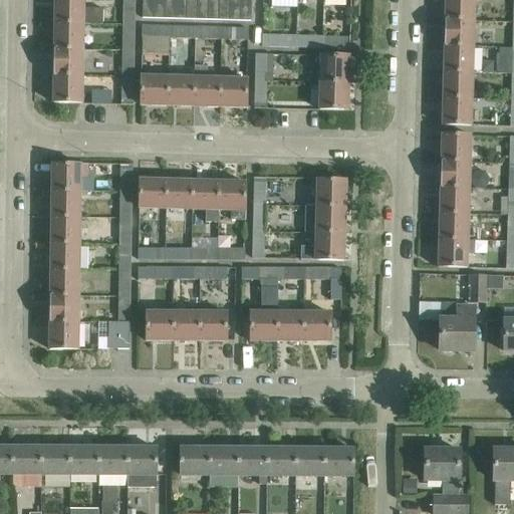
[(55,0),(55,25),(82,25),(82,22),(100,22),(101,5),(83,5),(82,0),(55,0)]
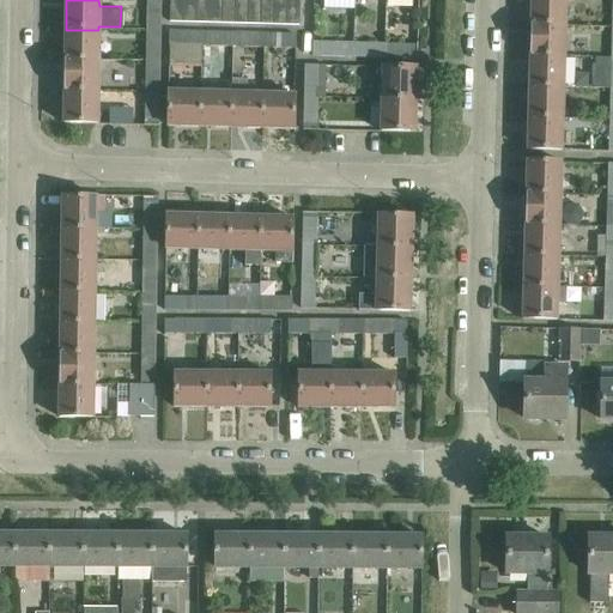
[(183,22),(183,0),(170,0),(170,22),(183,22)]
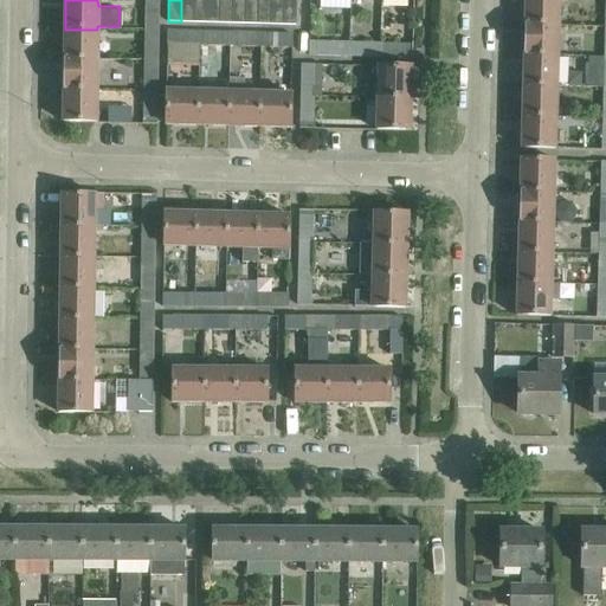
[(193,0),(181,0),(181,21),(193,21),(193,0)]
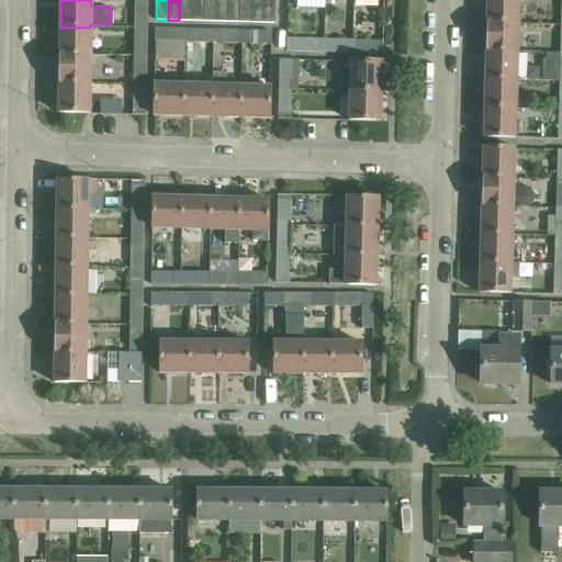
[(179,0),(179,20),(191,21),(191,0),(179,0)]
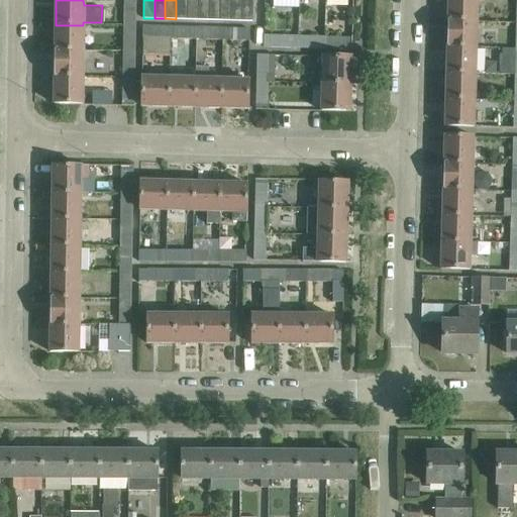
[(187,0),(176,0),(176,19),(187,19),(187,0)]
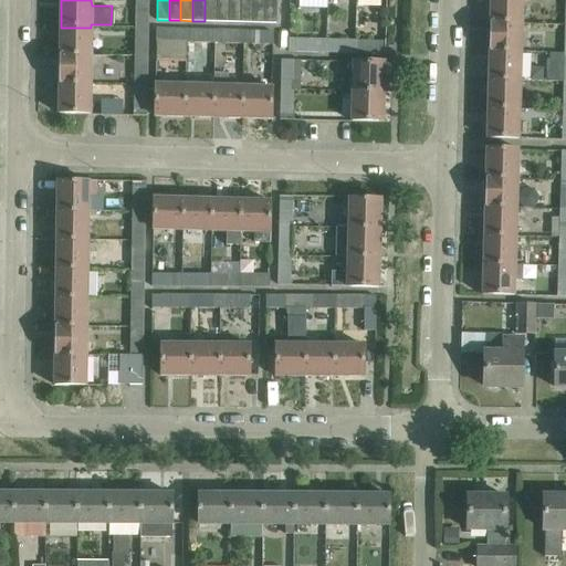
[(217,0),(205,0),(205,21),(217,21),(217,0)]
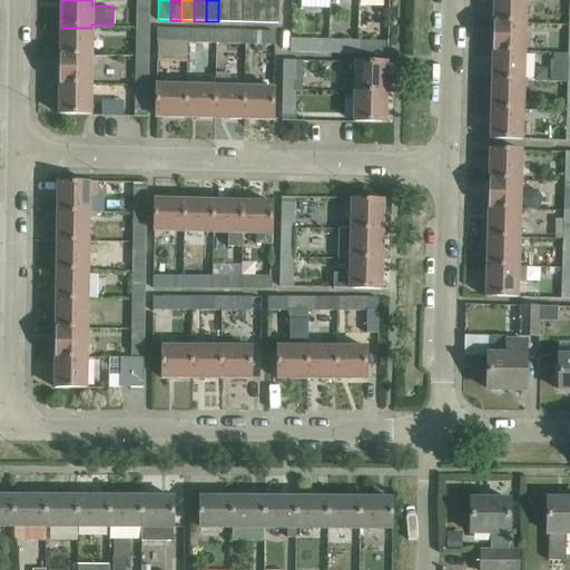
[(218,0),(218,21),(231,22),(231,0),(218,0)]
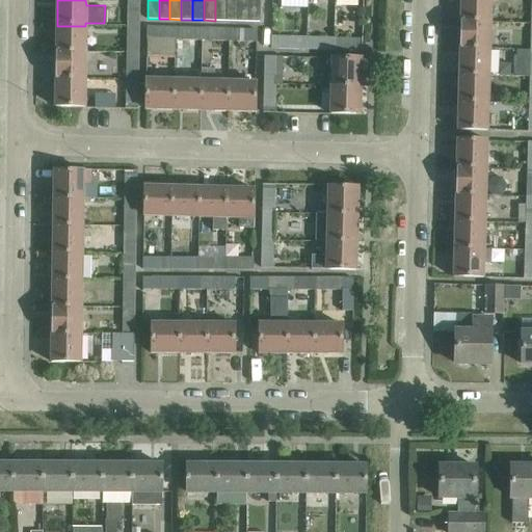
[(215,0),(215,21),(225,21),(225,0),(215,0)]
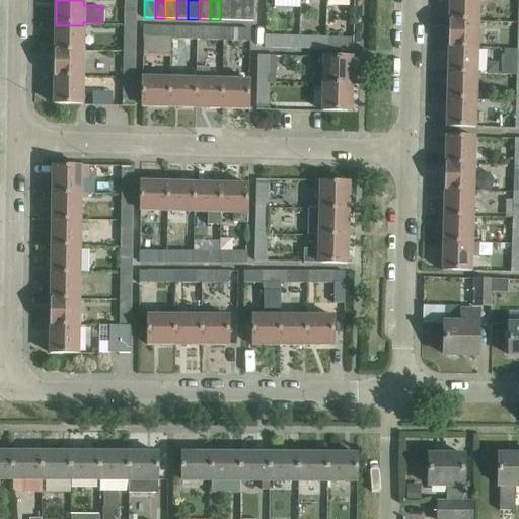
[(223,0),(220,0),(220,20),(231,20),(232,0),(223,0)]
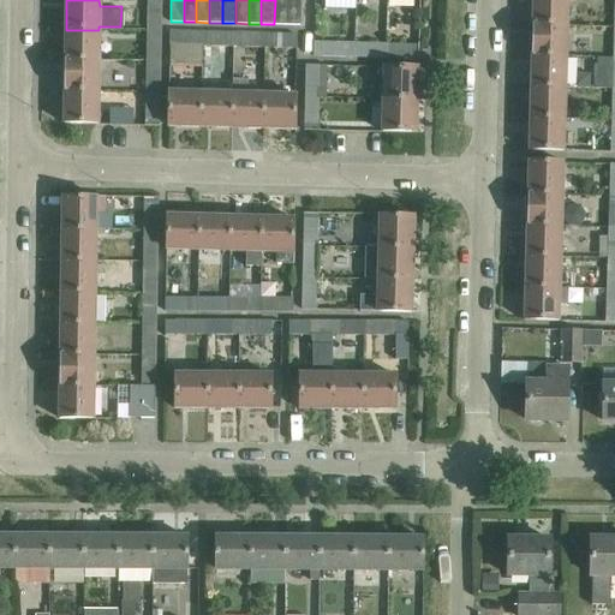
[(275,0),(274,24),(287,25),(287,0),(275,0)]
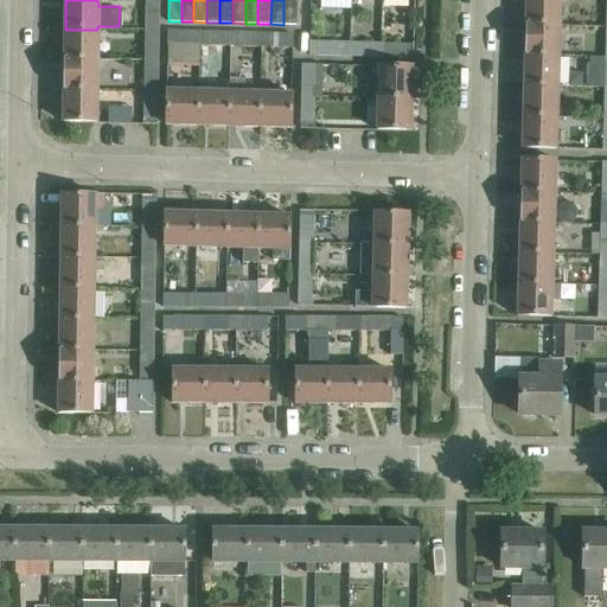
[(298,1),(283,0),(283,25),(296,25),(298,1)]
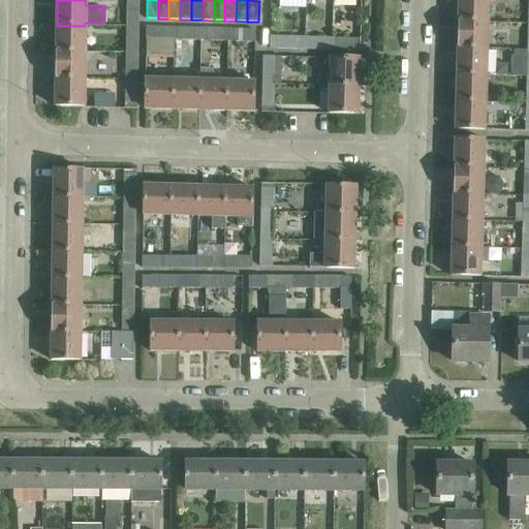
[(278,0),(278,9),(306,10),(305,0),(278,0)]
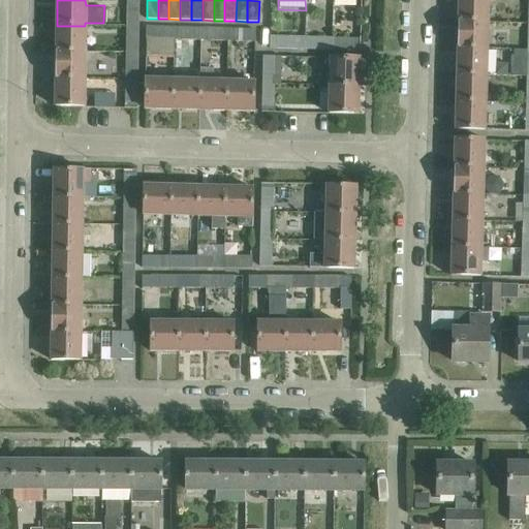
[(460,0),(459,22),(486,22),(486,0),(460,0)]
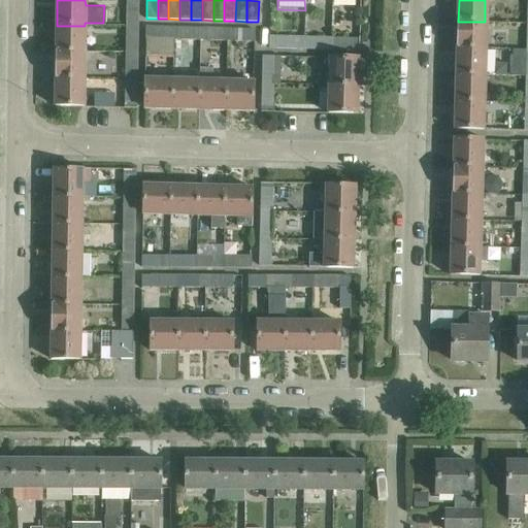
[(127,5),(127,27),(138,27),(138,6),(127,5)]
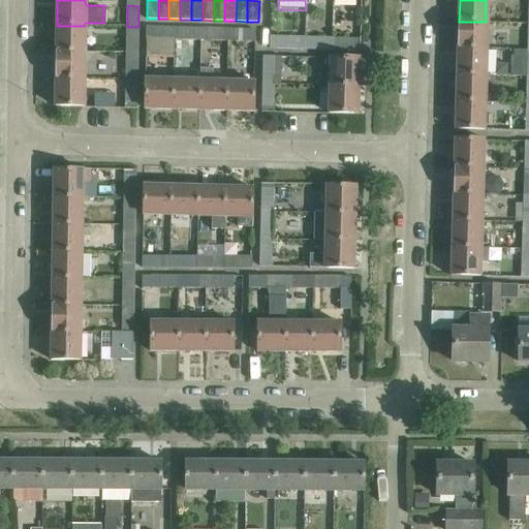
[(486,22),(459,22),(459,49),(485,50),(486,22)]
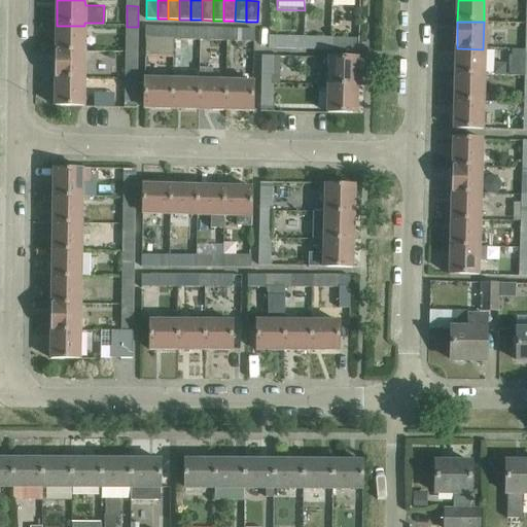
[(84,26),(57,26),(57,53),(84,53),(84,26)]
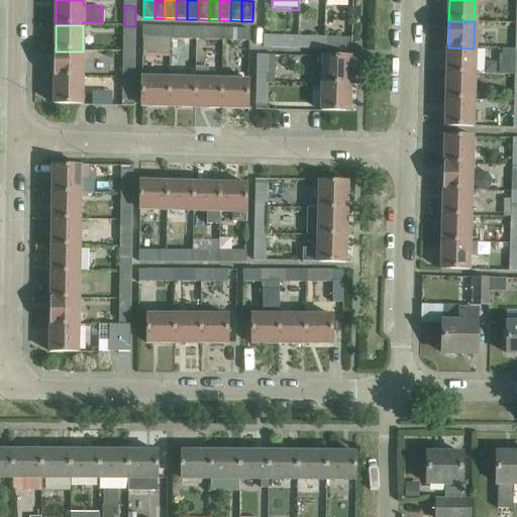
[(124,26),(123,53),(134,53),(135,26),(124,26)]
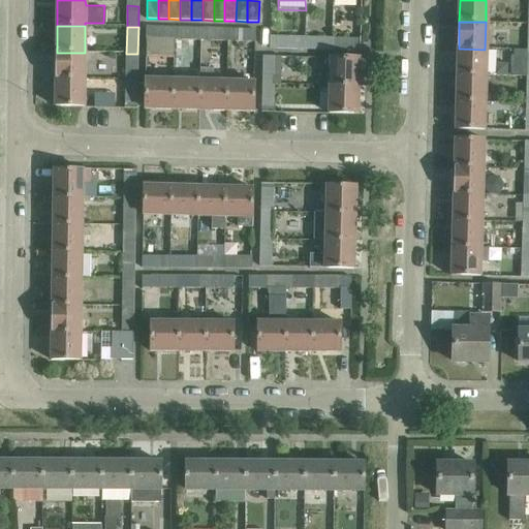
[(175,39),(175,28),(148,27),(147,38),(175,39)]
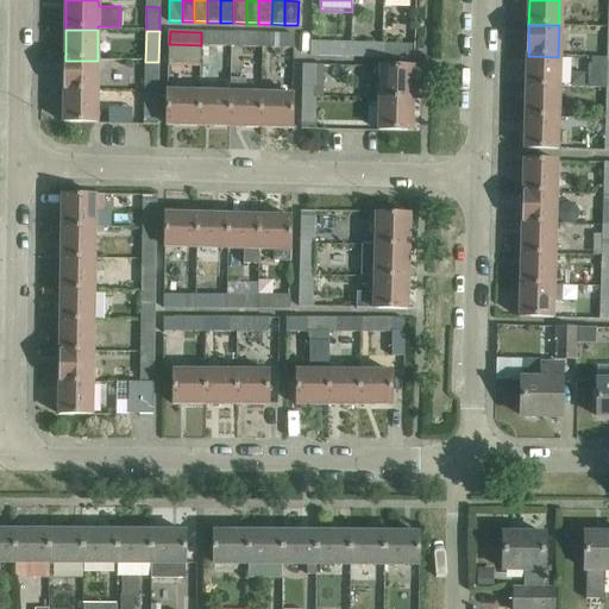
[(232,32),(201,32),(201,45),(232,46),(232,32)]
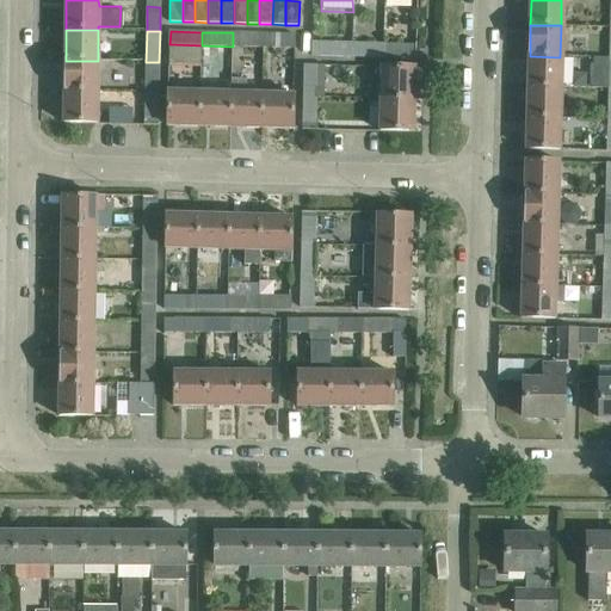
[(233,32),(233,47),(264,48),(265,34),(233,32)]
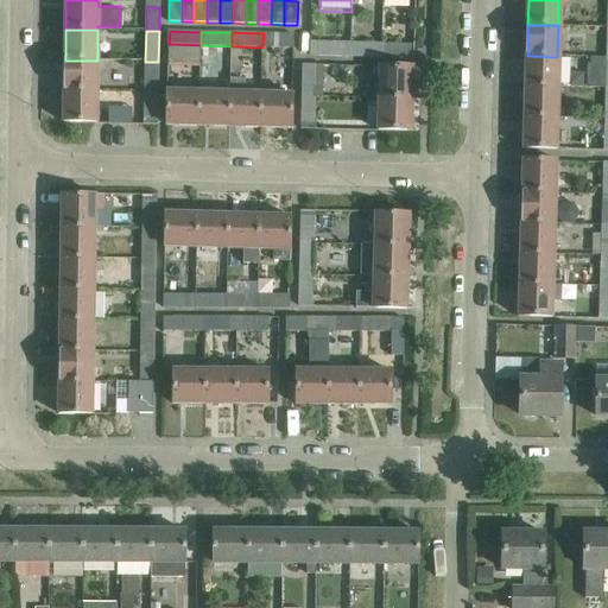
[(295,35),(264,33),(263,48),(295,48),(295,35)]
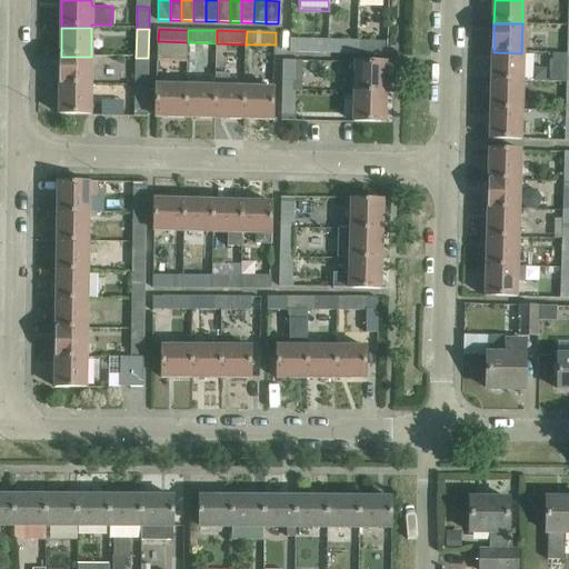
[(328,55),(328,39),(292,38),(291,53),(328,55)]
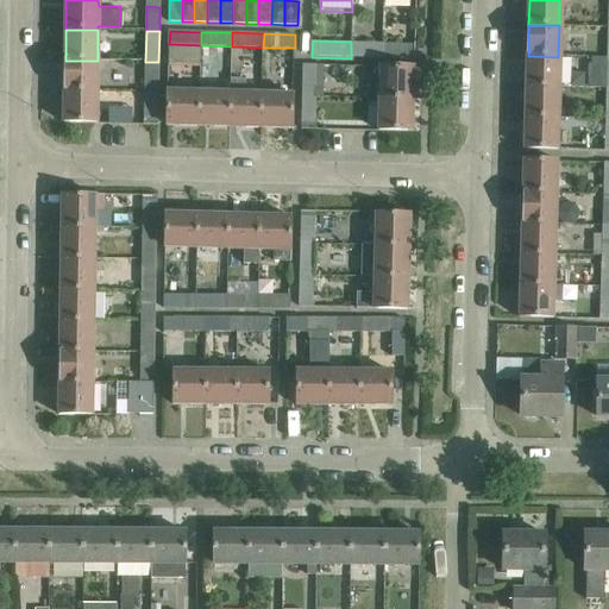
[(382,42),(351,42),(351,58),(381,58),(382,42)]
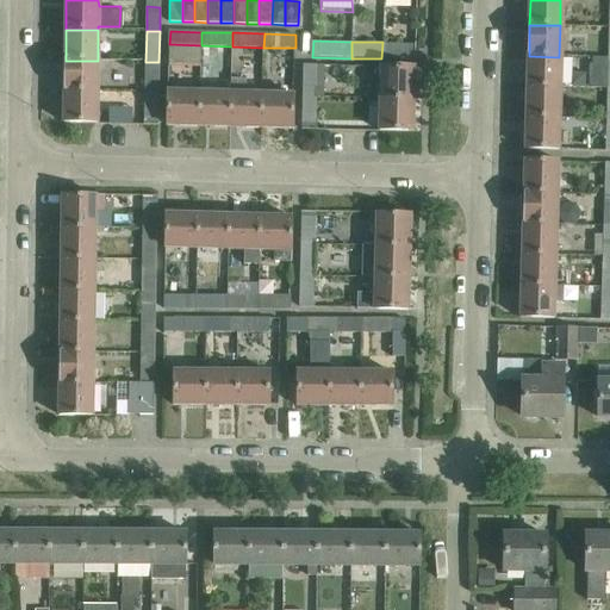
[(397,43),(383,42),(381,58),(396,60),(397,43)]
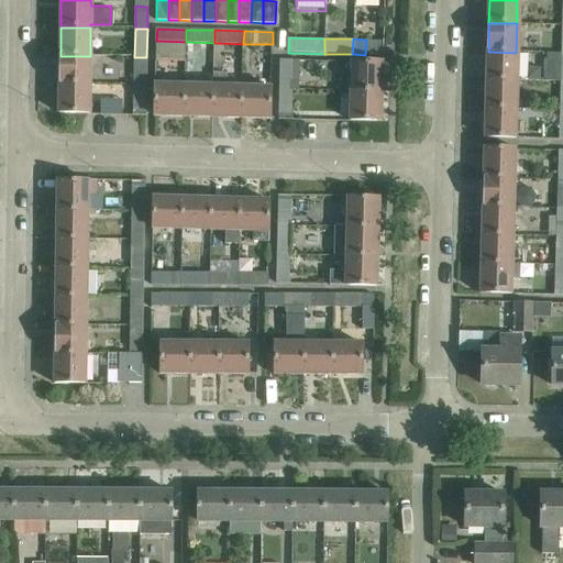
[(488,52),(487,80),(515,81),(516,53),(488,52)]
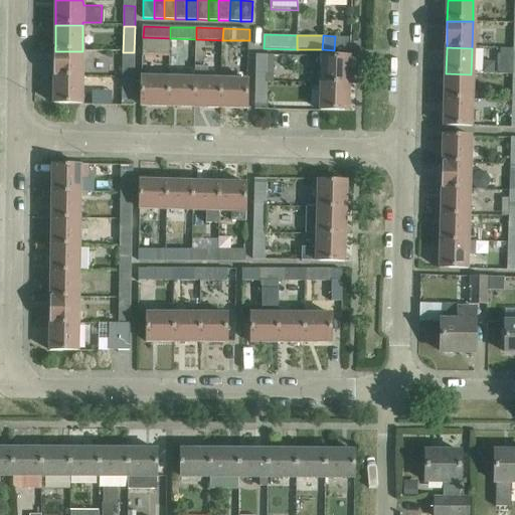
[(55,51),(54,77),(81,78),(82,51),(55,51)]
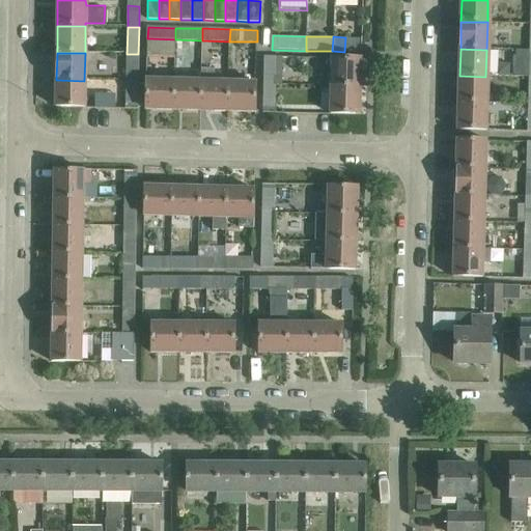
[(127,54),(127,82),(138,82),(138,54),(127,54)]
